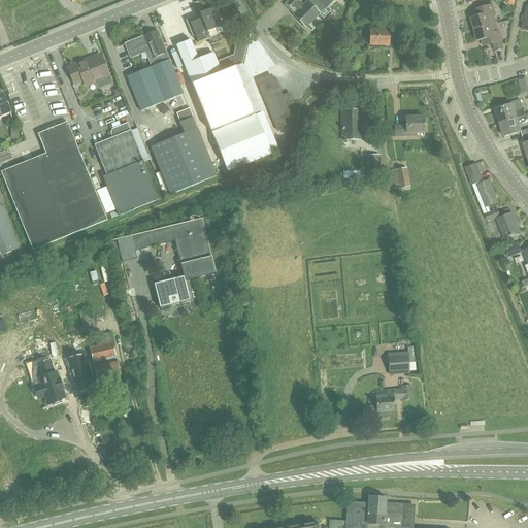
[(320,13),(307,2),(303,6),(299,2),(301,1),(299,0),(289,0),(287,3),(293,9),(295,7),(298,10),(294,15),(306,27),(320,13)]
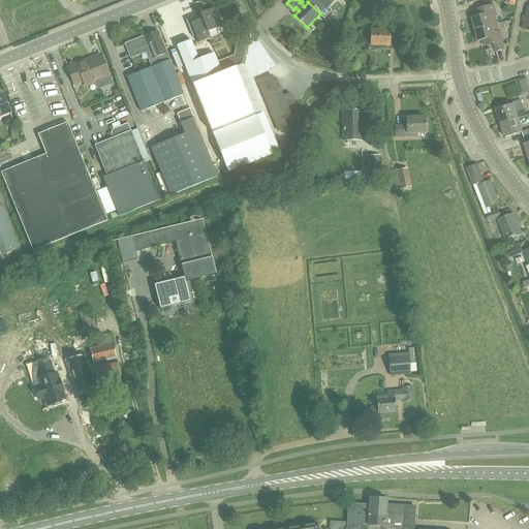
[(309,0),(308,2),(320,13),(325,8),(327,9),(335,0),(309,0)]
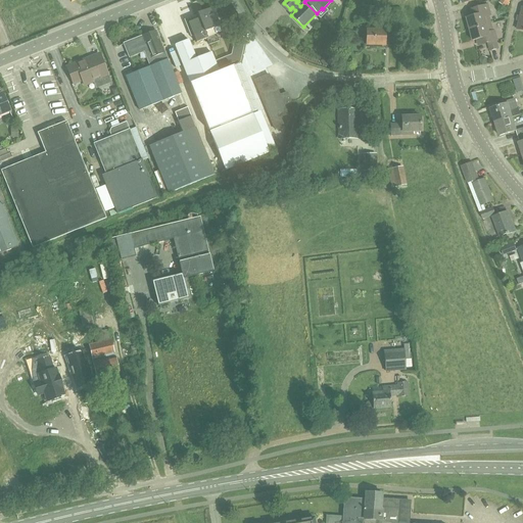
[(509,8),(512,4),(510,3),(511,1),(510,0),(501,0),(500,3),(506,7),(507,7),(509,8)]
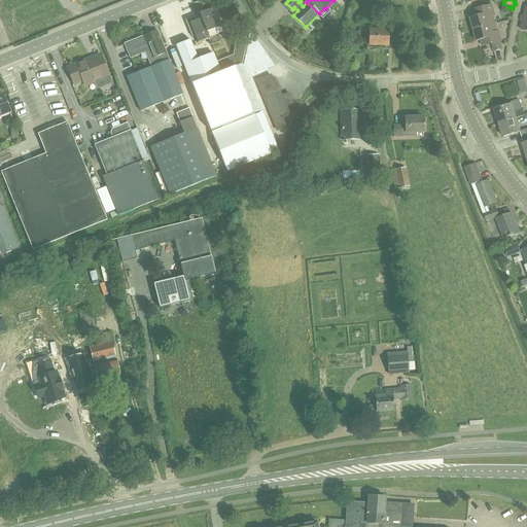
[(471,9),(473,18),(470,19),(473,30),(491,25),(496,24),(494,15),(495,15),(492,4),(483,7),(471,9)]
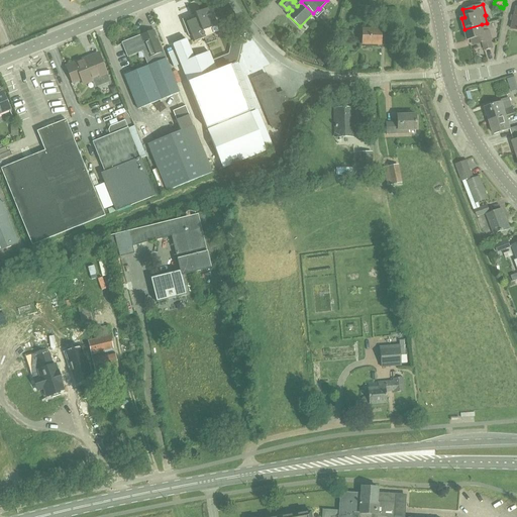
[(217,25),(211,8),(196,14),(197,18),(187,23),(194,42),(205,38),(207,44),(216,41),(210,28),(217,25)]
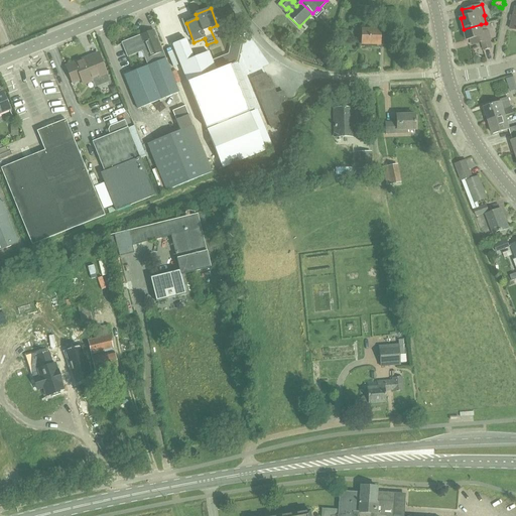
[(372,21),(373,12),(358,12),(357,21),(372,21)]
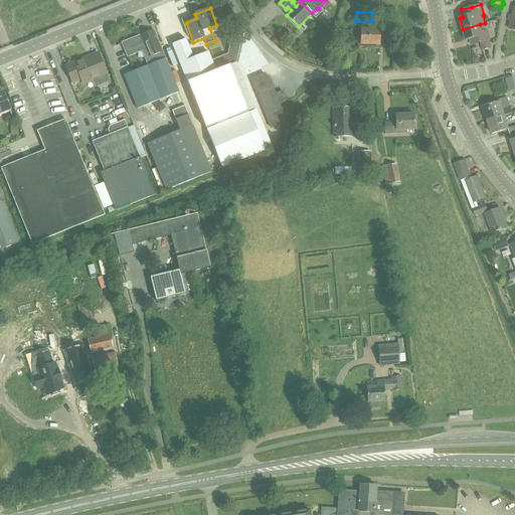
[(490,40),(487,30),(485,23),(480,24),(463,29),(466,40),(469,39),(471,45),(480,42),(481,42),(483,50),(491,48),(490,40)]
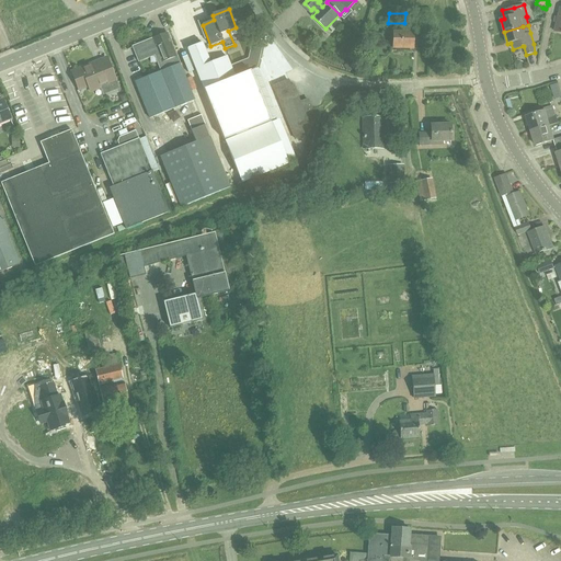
[(413,48),(413,32),(393,31),(393,48),(413,48)]
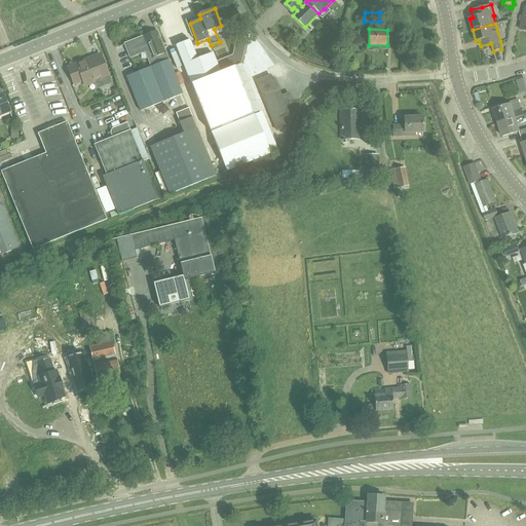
[(152,66),(164,62),(163,58),(166,57),(157,31),(156,31),(149,34),(149,35),(150,36),(148,37),(148,39),(145,40),(143,36),(143,37),(125,44),(130,59),(132,59),(130,57),(147,49),(151,59),(150,59),(152,66)]
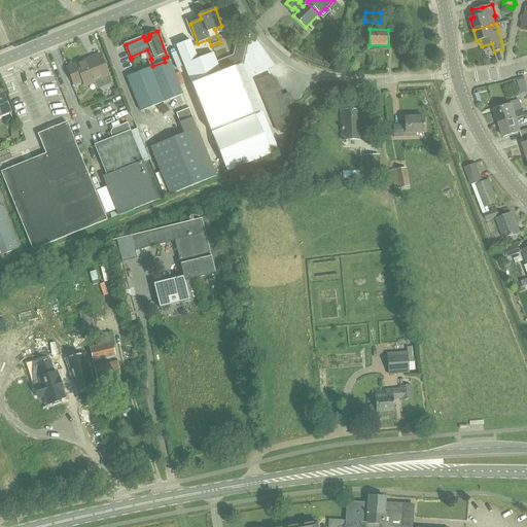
[(192,84),(207,123),(212,133),(254,116),(236,67),(220,73),(213,54),(198,60),(190,40),(177,46),(192,84)]
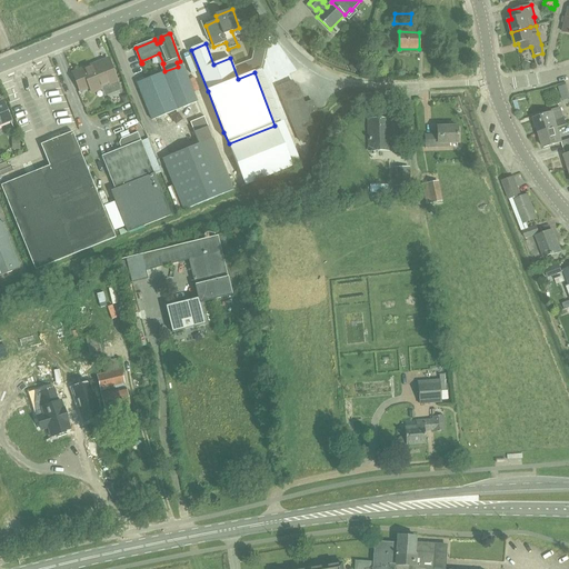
[(100,62),(83,69),(73,73),(81,92),(89,89),(91,95),(102,90),(105,97),(121,90),(108,59),(100,62)]
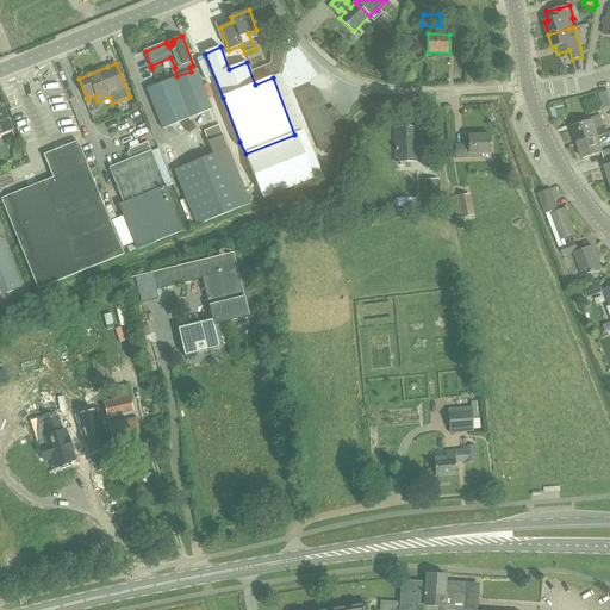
[(378,79),(385,74),(380,67),(373,72),(378,79)]
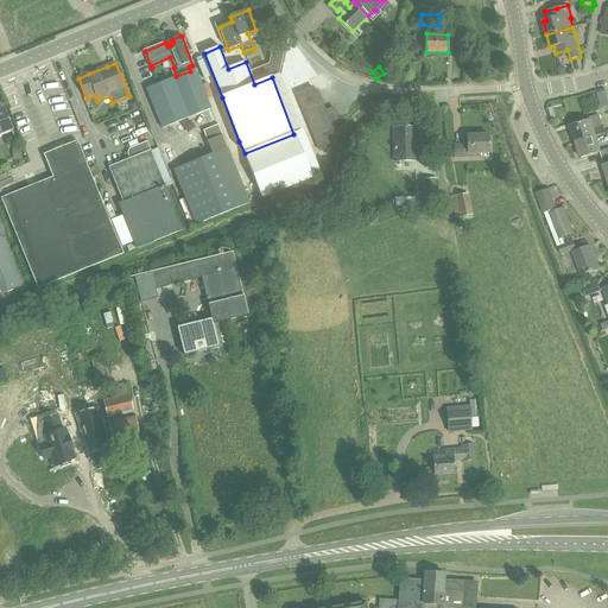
[(195,69),(190,71),(176,76),(146,88),(163,128),(210,109),(195,69)]
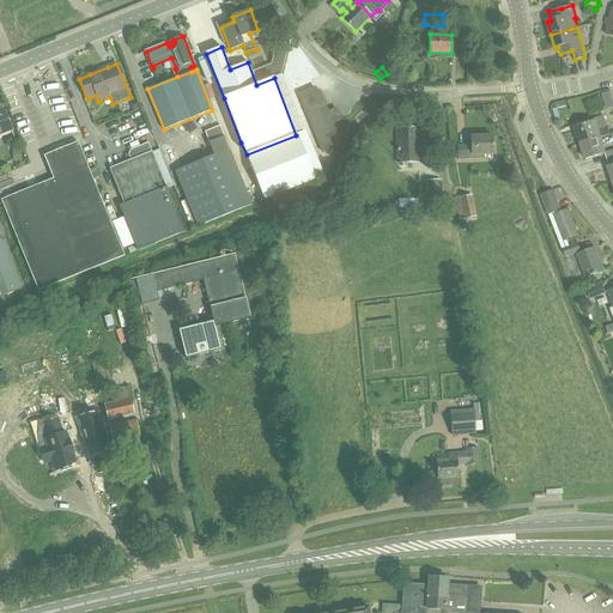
[(333,122),(341,120),(337,108),(328,111),(321,92),(317,93),(315,87),(298,93),(322,151),(332,147),(328,137),(338,133),(333,122)]
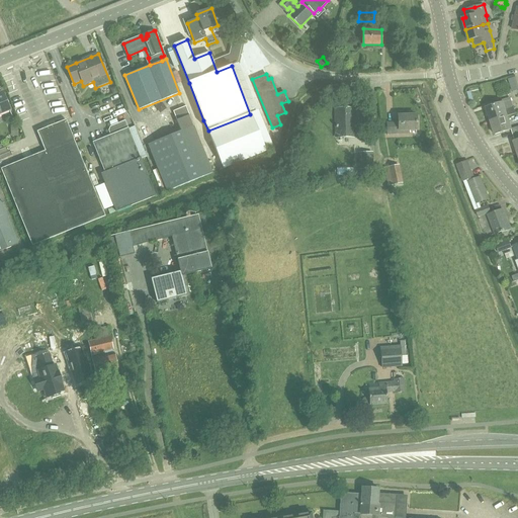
[(13,118),(3,93),(0,93),(0,113),(9,110),(13,118)]
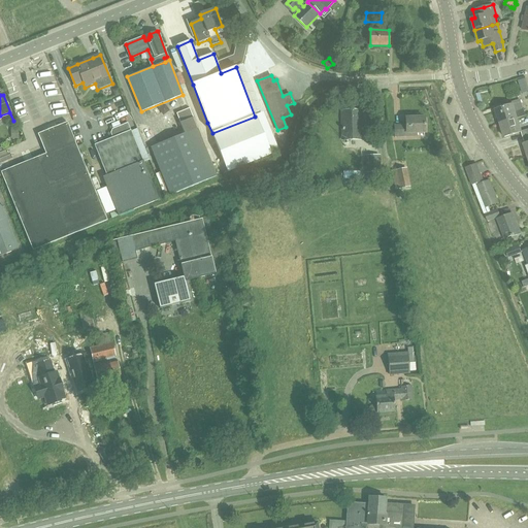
[(517,119),(526,116),(524,108),(523,109),(520,100),(504,104),(504,106),(496,109),(500,124),(517,119)]
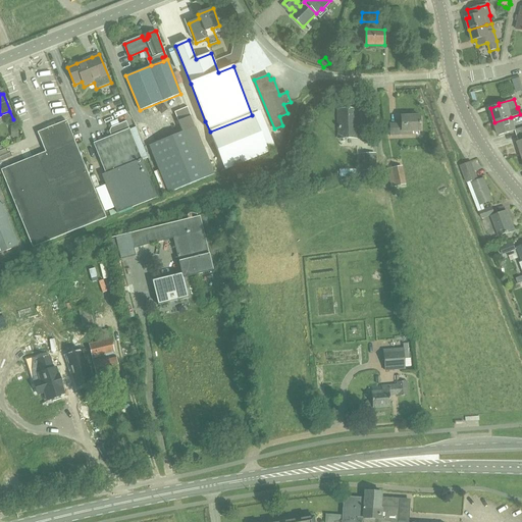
[(191,116),(187,107),(174,112),(183,133),(149,146),(168,193),(214,174),(195,127),(191,116)]
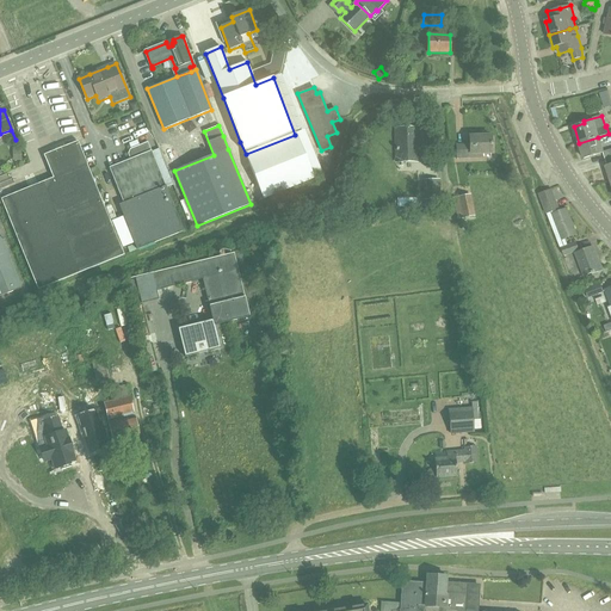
[(396,161),(418,161),(417,128),(396,128),(396,161)]
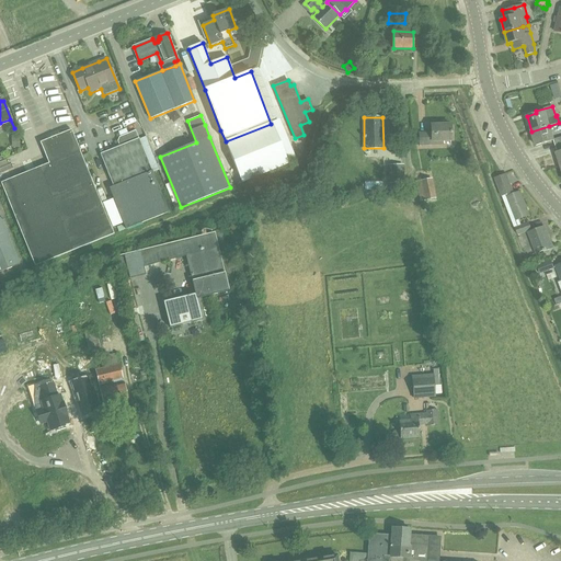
[(296,161),(279,121),(271,124),(226,141),(242,183),(296,161)]
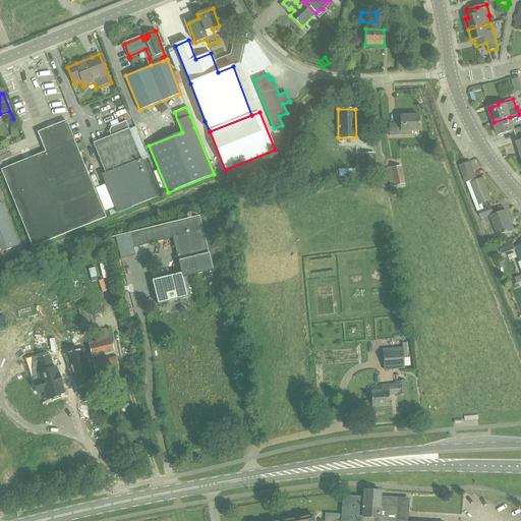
[(410,130),(419,130),(418,115),(400,116),(400,125),(395,125),(395,123),(389,123),(389,134),(411,133),(410,130)]
